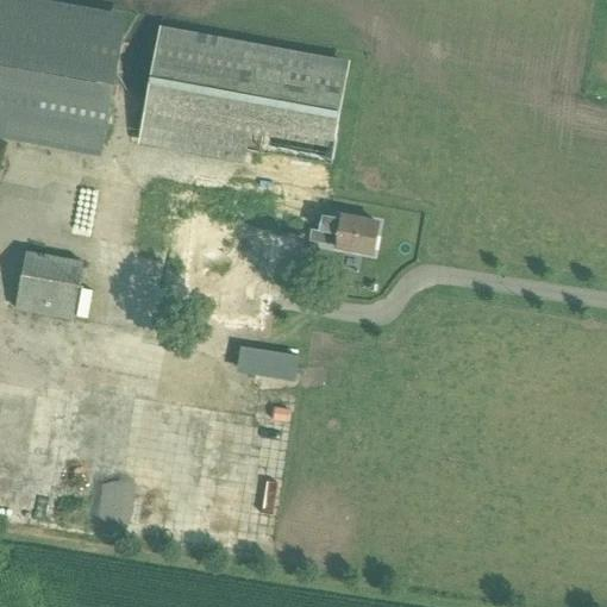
[(0,121),(101,141),(123,17),(19,0),(0,0),(0,121)]
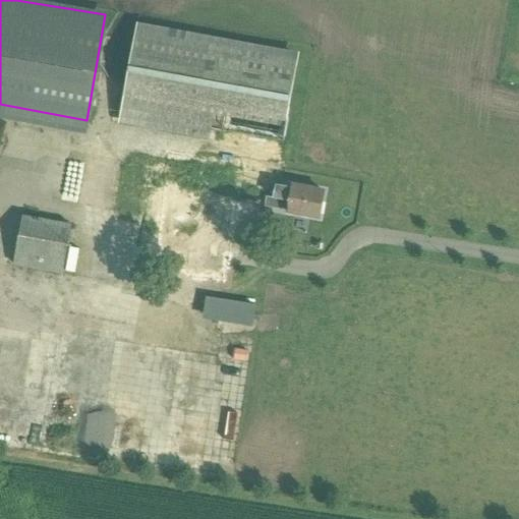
[(135,21),(118,119),(211,135),(208,153),(219,154),(213,184),(267,194),(266,204),(287,208),(287,210),(319,216),(324,189),(292,183),(291,186),(275,183),(287,119),(298,50),(135,21)]
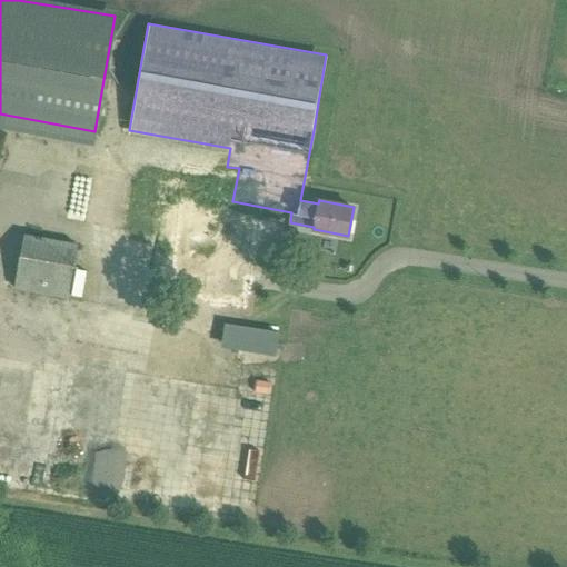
[(206,255),(215,208),(211,207),(215,188),(170,179),(161,226),(162,227),(159,246),(161,246),(157,271),(176,275),(180,250),(206,255)]
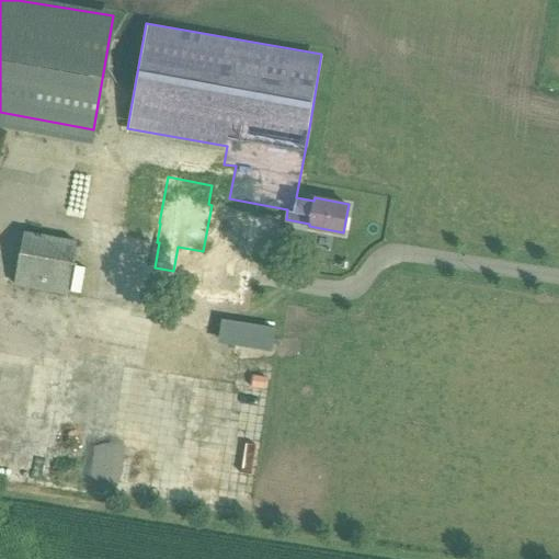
[(78,296),(87,242),(32,234),(23,287),(78,296)]
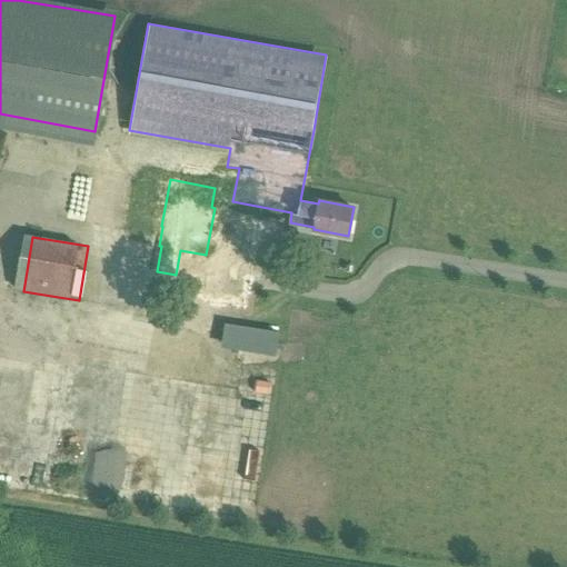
[(105,320),(83,434),(170,450),(192,337),(105,320)]
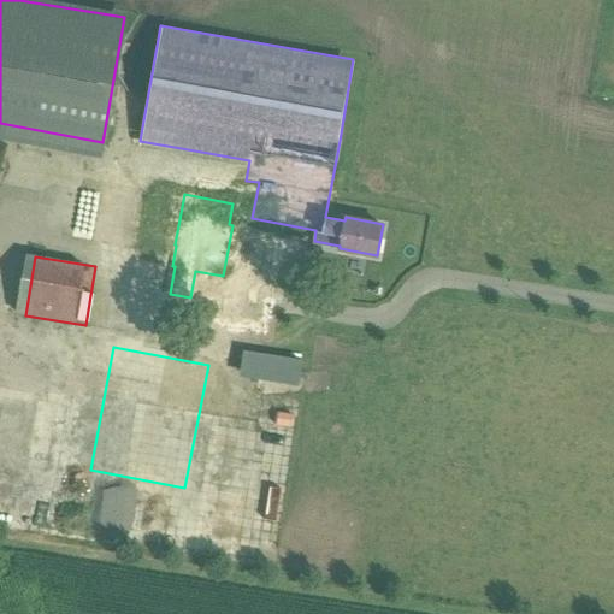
[(260,348),(260,367),(278,367),(279,348),(260,348)]
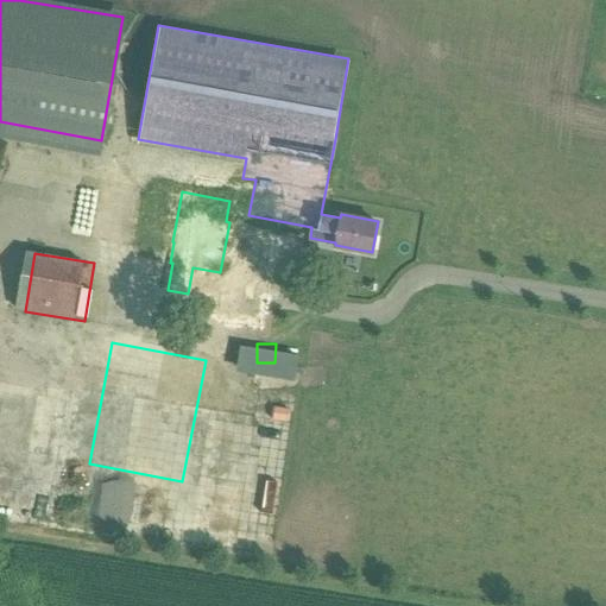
[(290,390),(275,387),(273,401),(288,402),(290,390)]
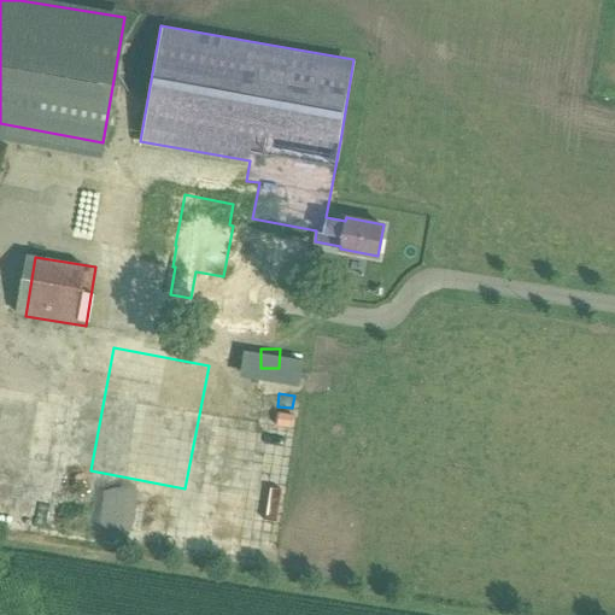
[(30,438),(29,462),(42,463),(44,438),(30,438)]
